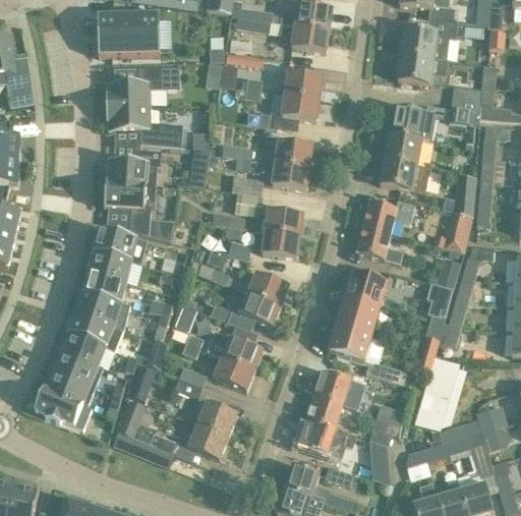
[(209,0),(208,9),(208,11),(231,14),(231,12),(232,0),(209,0)]
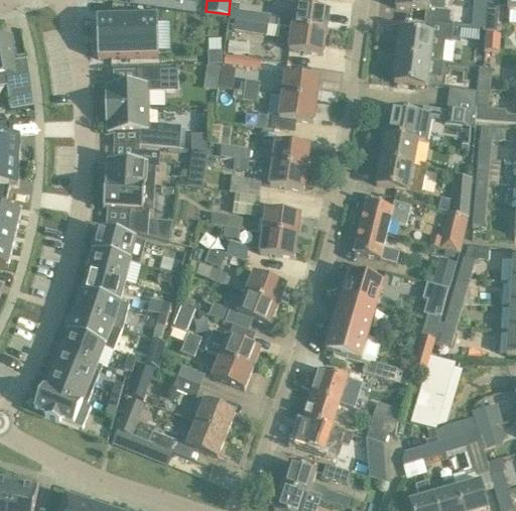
[(424,9),(423,21),(452,24),(454,8),(442,7),(443,0),(396,0),(395,6),(424,9)]
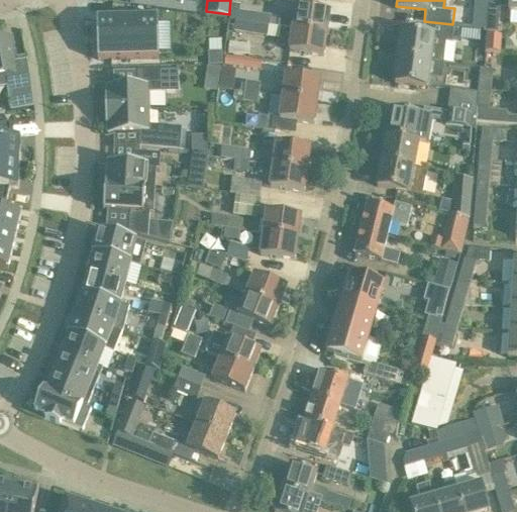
[(484,29),(497,30),(500,2),(487,1),(484,29)]
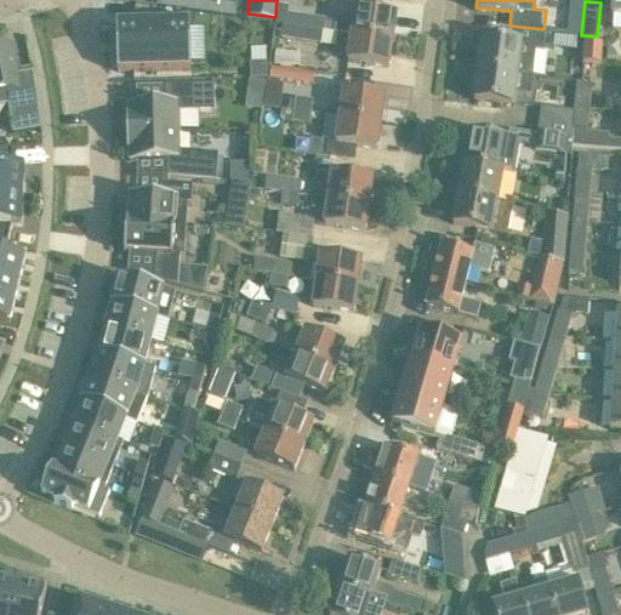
[(351,32),(392,38),(397,11),(355,5),(353,17),(337,15),(335,29),(351,32)]
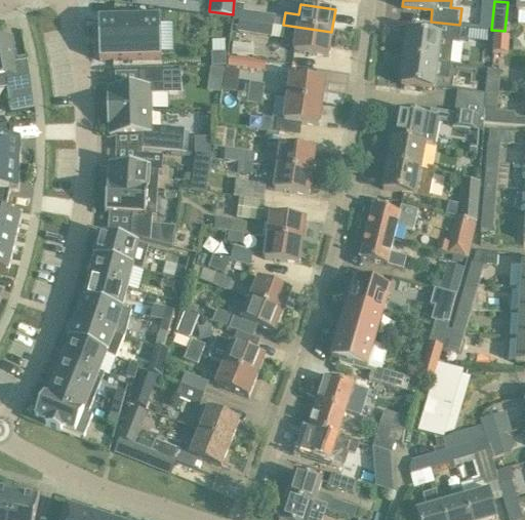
[(259,11),(258,21),(258,22),(272,24),(273,12),(259,11)]
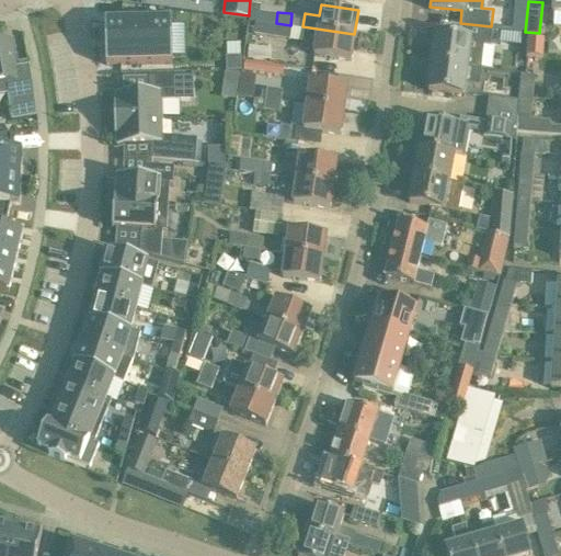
[(171,14),(104,16),(105,61),(172,60),(171,14)]
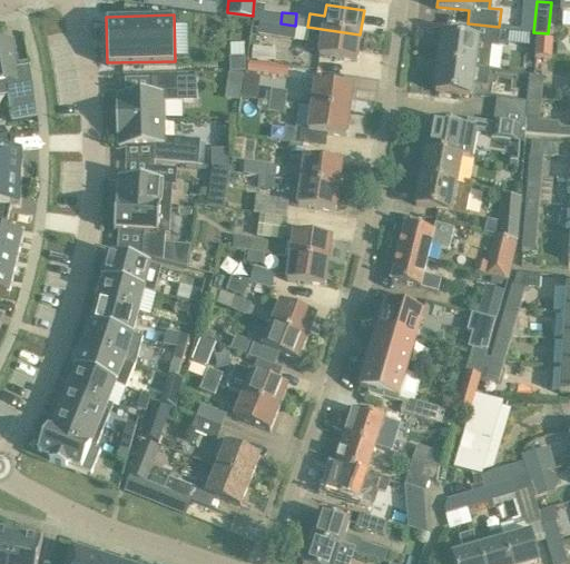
[(294,36),(295,26),(281,23),(281,22),(259,20),(257,31),(294,36)]
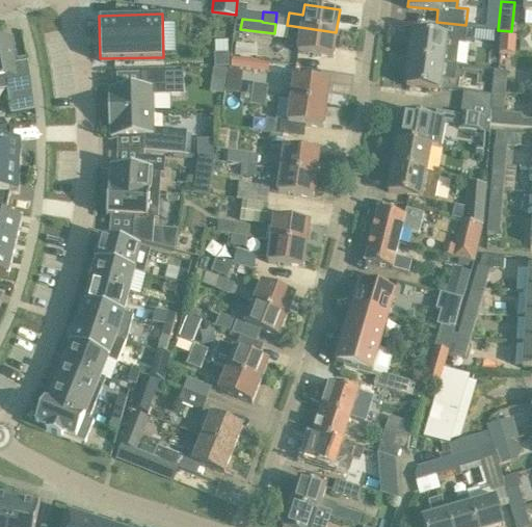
[(436,22),(435,33),(413,30),(408,57),(455,62),(458,40),(463,41),(466,25),(436,22)]
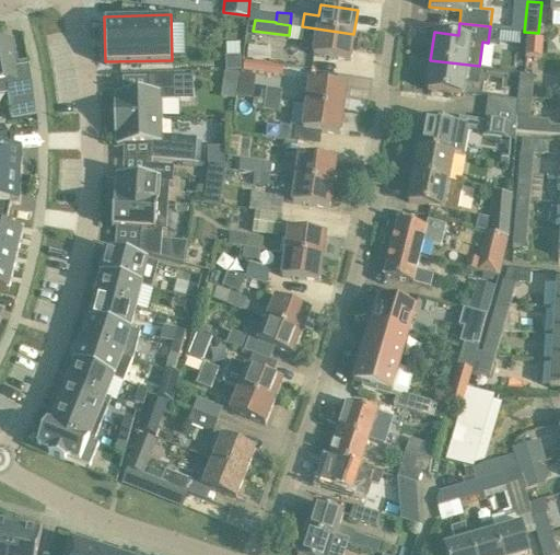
[(350,58),(353,34),(316,29),(313,53),(350,58)]
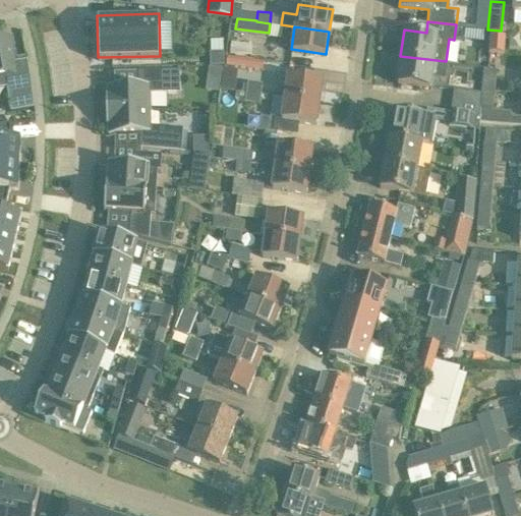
[(9,35),(0,36),(0,86),(6,84),(10,109),(34,105),(31,80),(29,67),(27,57),(13,59),(9,35)]
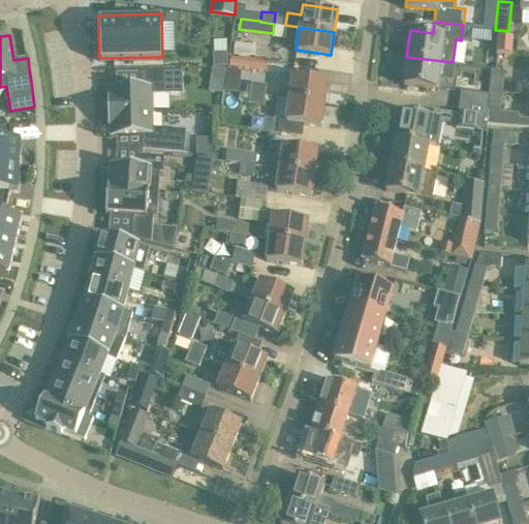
[(511,51),(512,36),(498,35),(497,51),(511,51)]
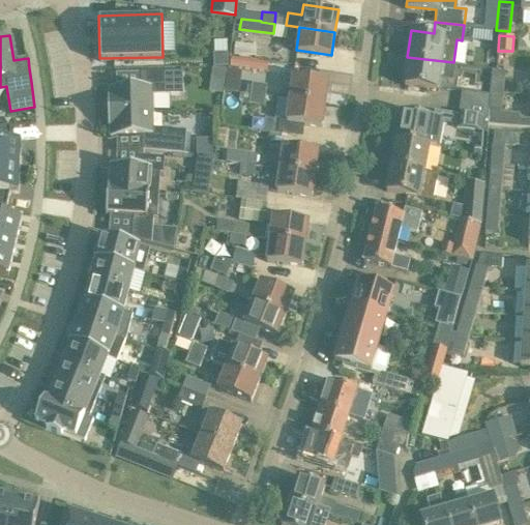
[(226,50),(211,49),(210,86),(239,87),(240,66),(225,65),(226,50)]
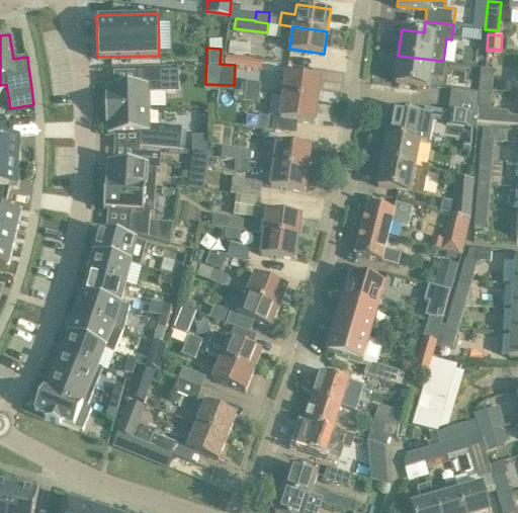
[(441,76),(443,61),(398,56),(395,81),(428,85),(429,74),(441,76)]
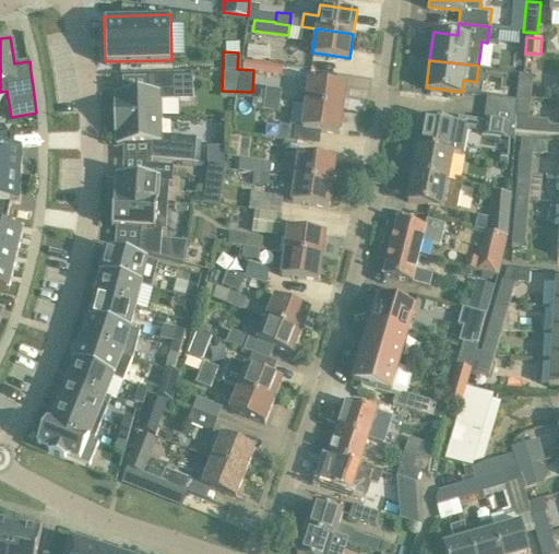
[(519,71),(516,93),(530,94),(532,72),(519,71)]
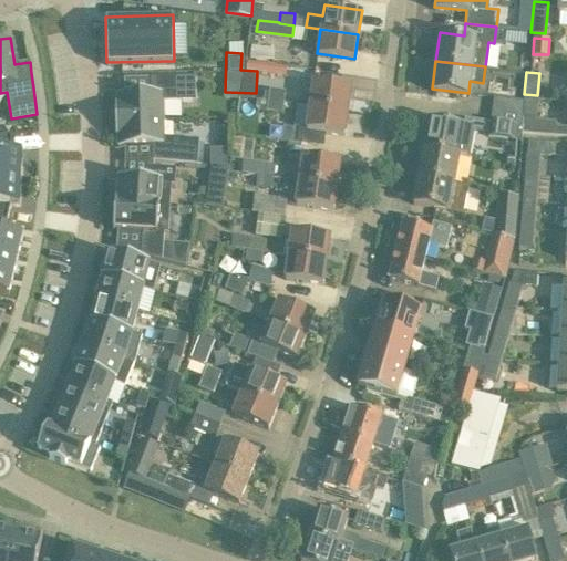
[(115,101),(115,117),(162,115),(162,99),(196,97),(195,73),(151,74),(151,90),(116,90),(116,92),(117,92),(117,101),(115,101)]
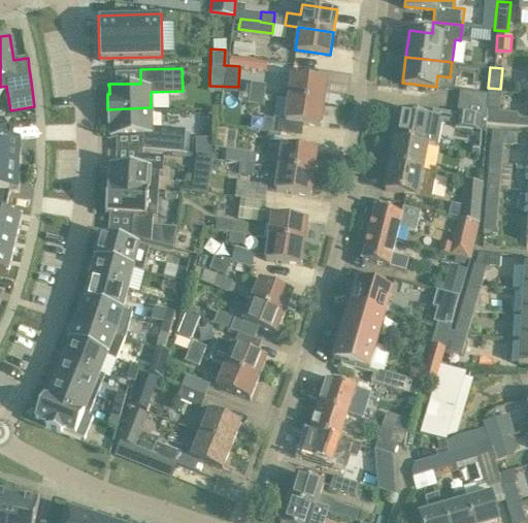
[(292,74),(289,97),(324,102),(327,79),(292,74)]
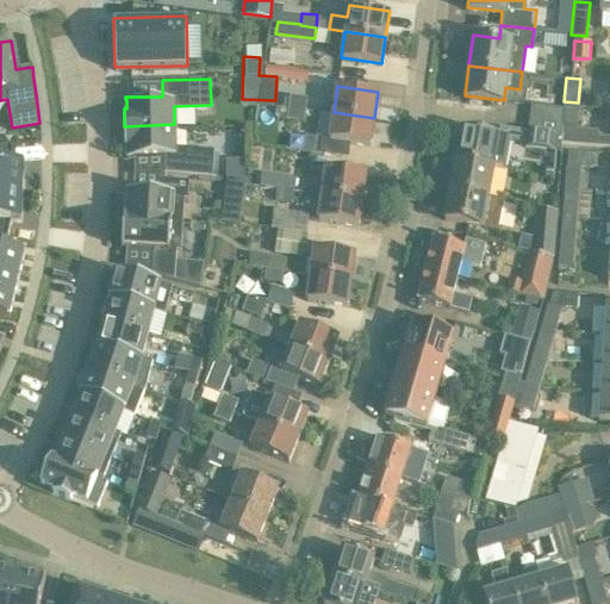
[(290,93),(288,105),(305,109),(307,94),(290,93)]
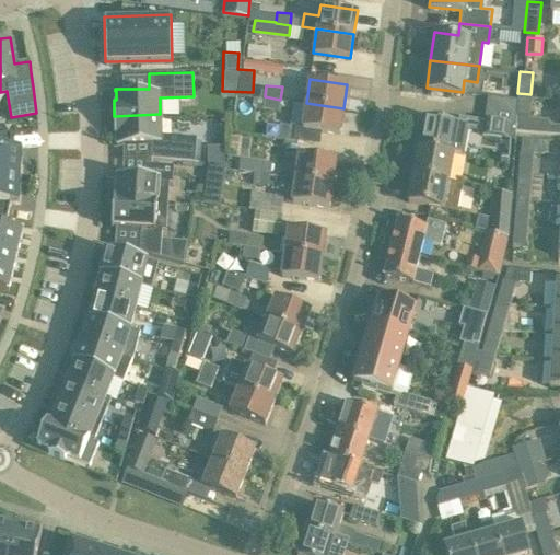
[(517,99),(488,93),(487,106),(516,111),(517,99)]
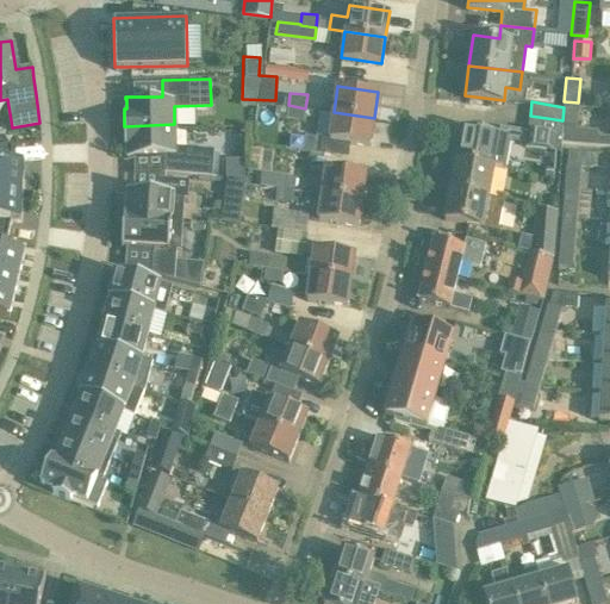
[(562,120),(561,134),(560,141),(609,143),(609,134),(597,134),(597,128),(577,126),(578,103),(564,101),(564,107),(562,120)]
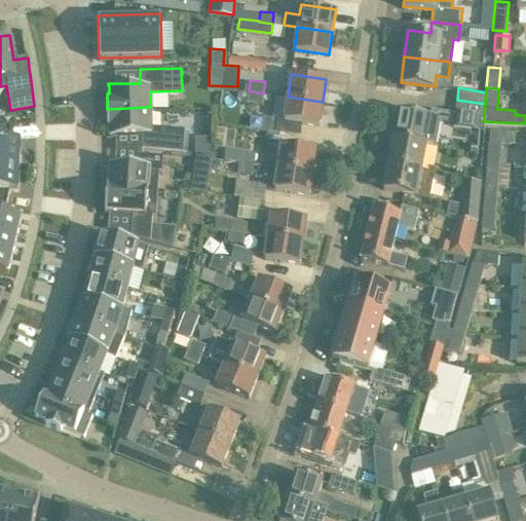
[(248,100),(262,103),(263,94),(249,90),(248,100)]
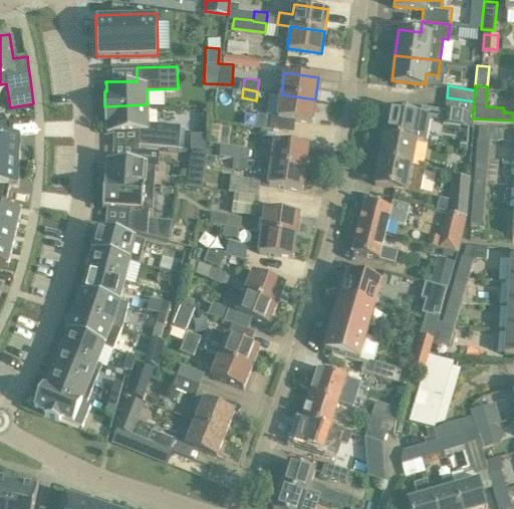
[(295,118),(312,121),(315,99),(281,94),(278,116),(272,115),(270,126),(293,130),(295,118)]
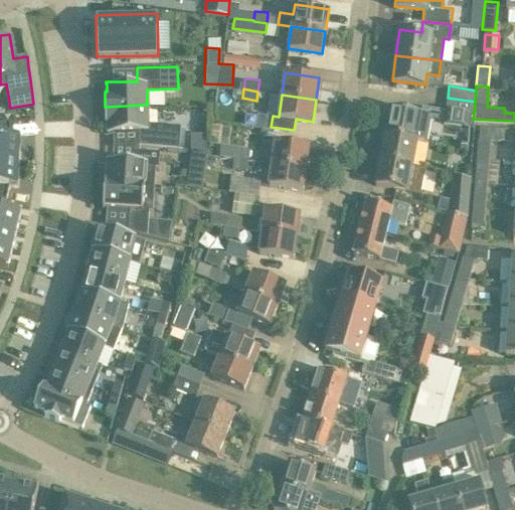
[(475,102),(448,98),(446,109),(474,113),(475,102)]
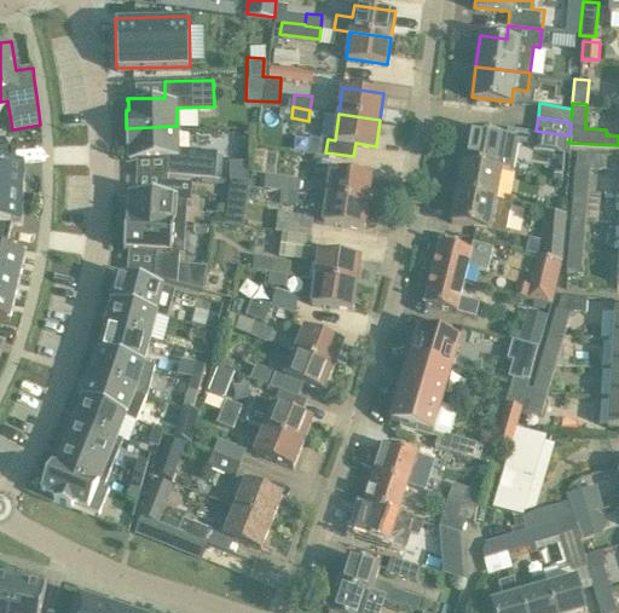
[(177,126),(126,128),(127,145),(129,145),(129,155),(129,157),(166,156),(167,169),(167,172),(215,177),(215,169),(218,150),(178,146),(177,126)]
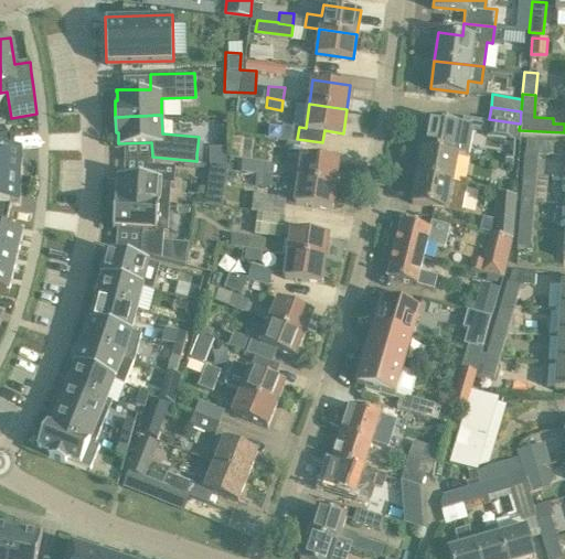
[(426,119),(422,147),(457,153),(468,156),(472,127),(426,119)]
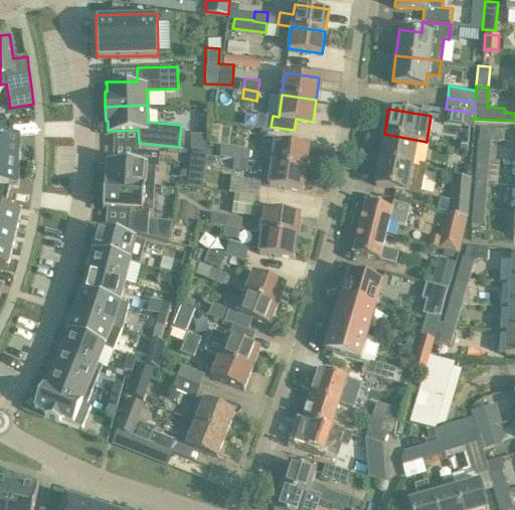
[(470,113),(446,109),(444,120),(469,124),(470,113)]
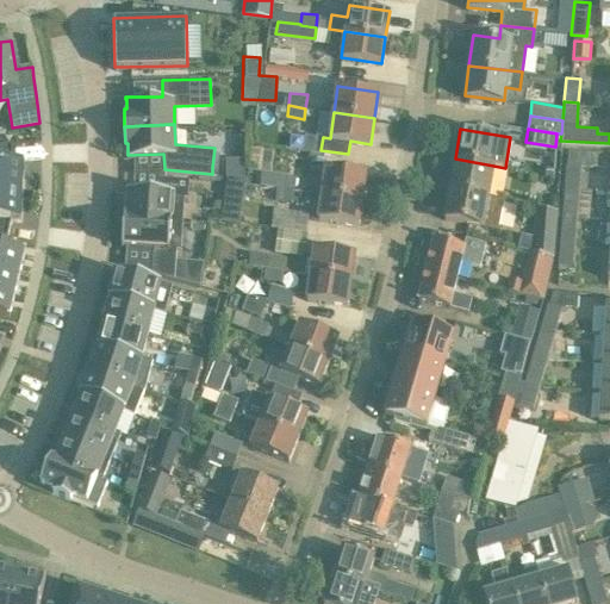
[(0,143),(0,188),(23,190),(23,170),(18,170),(19,159),(13,159),(12,142),(0,143)]
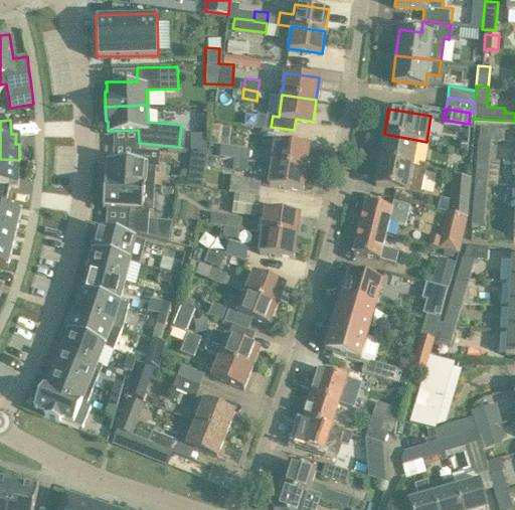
[(495,144),(490,143),(490,138),(499,139),(500,127),(480,126),(477,158),(489,159),(492,159),(492,158),(494,158),(495,144)]
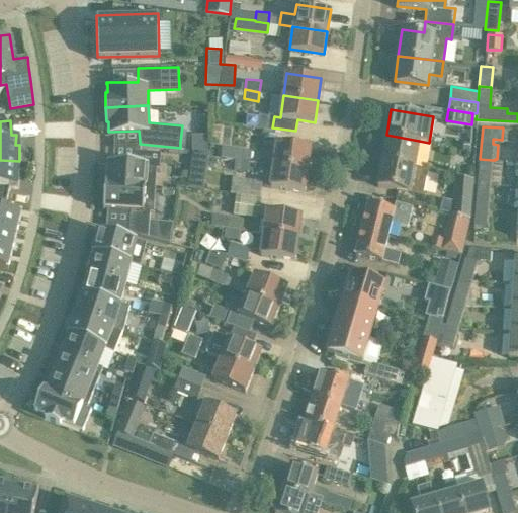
[(207,149),(207,131),(193,131),(193,148),(207,149)]
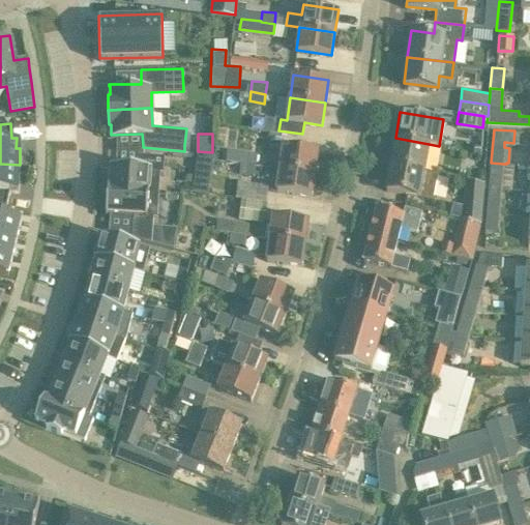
[(395,138),(391,164),(424,169),(424,168),(429,144),(395,138)]
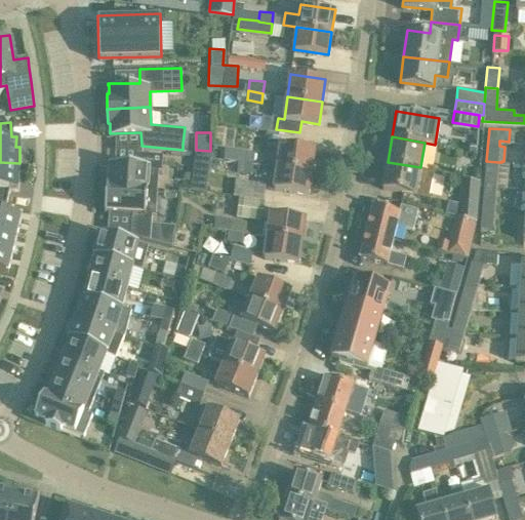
[(280,144),(277,165),(312,170),(315,148),(280,144)]
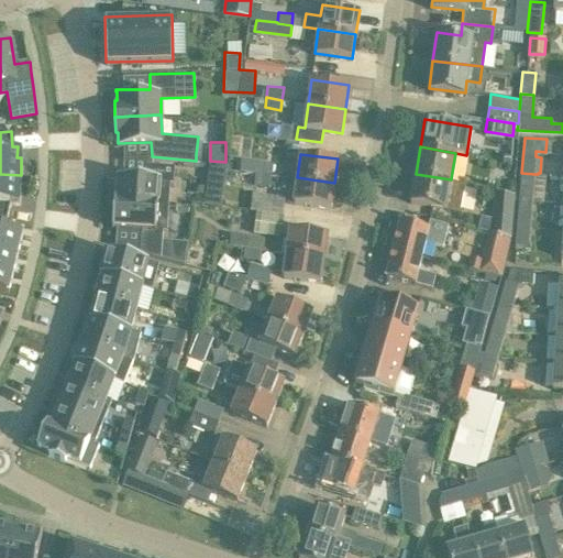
[(255,171),(255,172),(271,174),(273,162),(242,157),(240,168),(255,171)]
